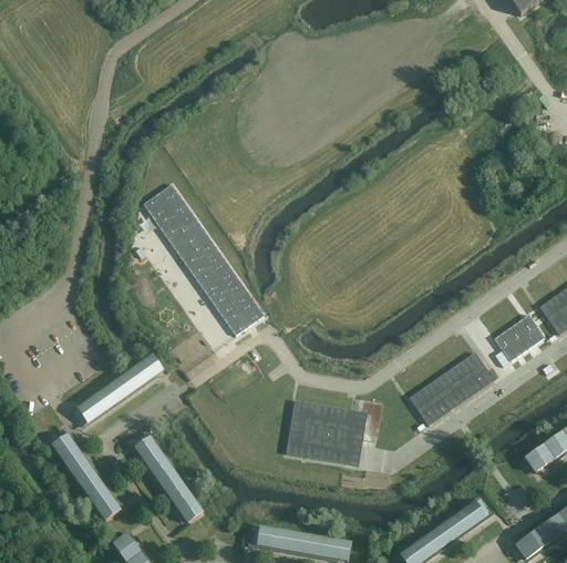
[(512,0),(521,13),(539,0),(512,0)]
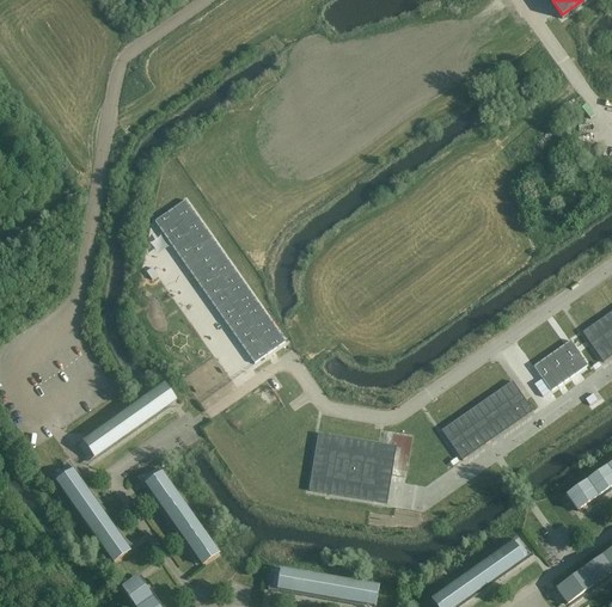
[(256,361),(287,339),(187,197),(157,219),(256,361)]
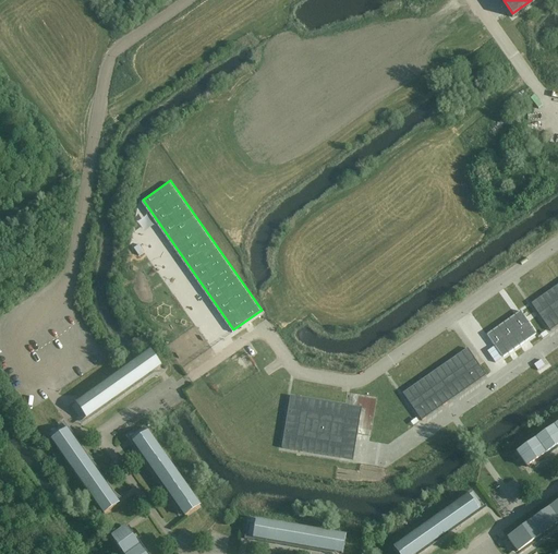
[(557,280),(531,300),(550,327),(557,321),(557,280)]
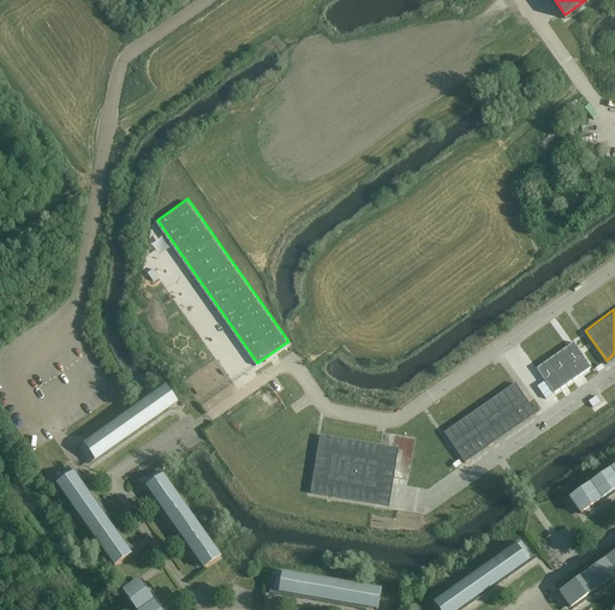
[(587,370),(569,345),(532,371),(550,396),(587,370)]
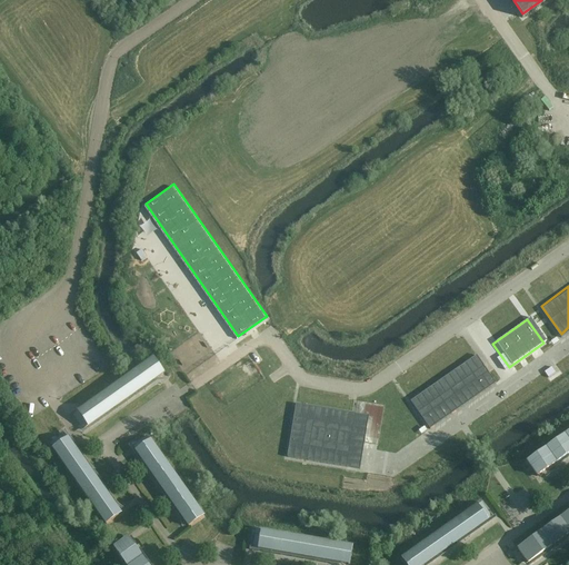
[(430,425),(496,379),(488,368),(477,352),(410,397),(430,425)]
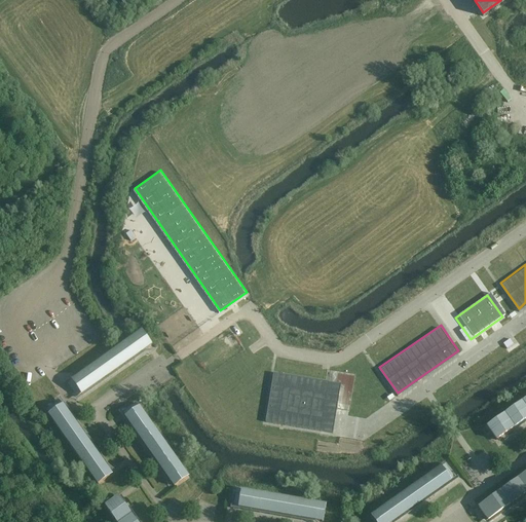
[(77,394),(144,346),(151,341),(142,329),(68,380),(73,388),(77,394)]
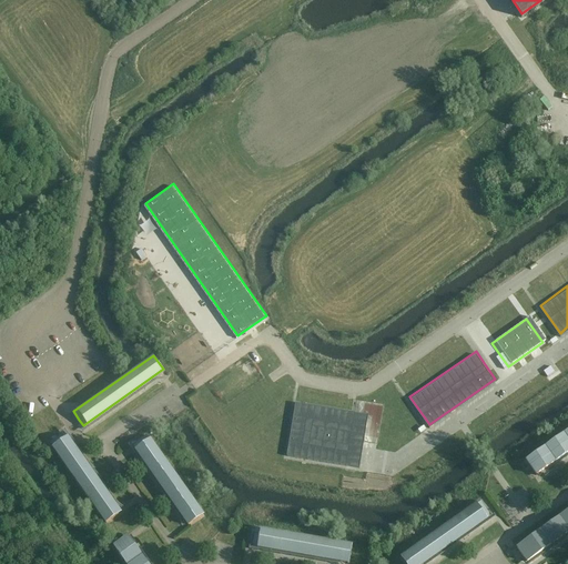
[(367,411),(354,409),(295,400),(286,452),(359,464),(364,437),(367,411)]
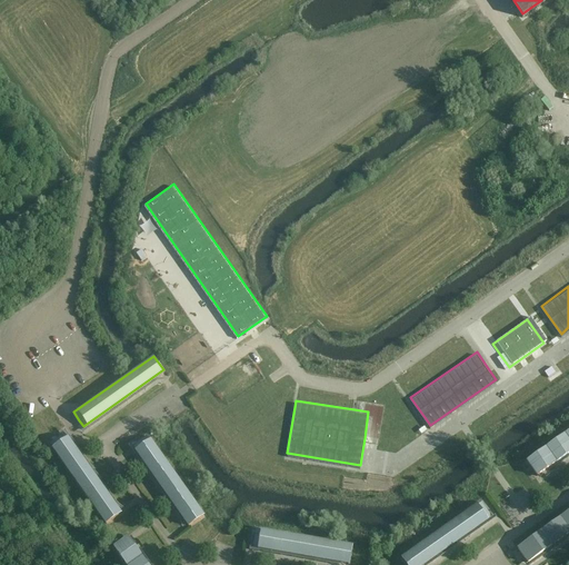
[(568,428),(527,458),(537,473),(568,449),(568,428)]
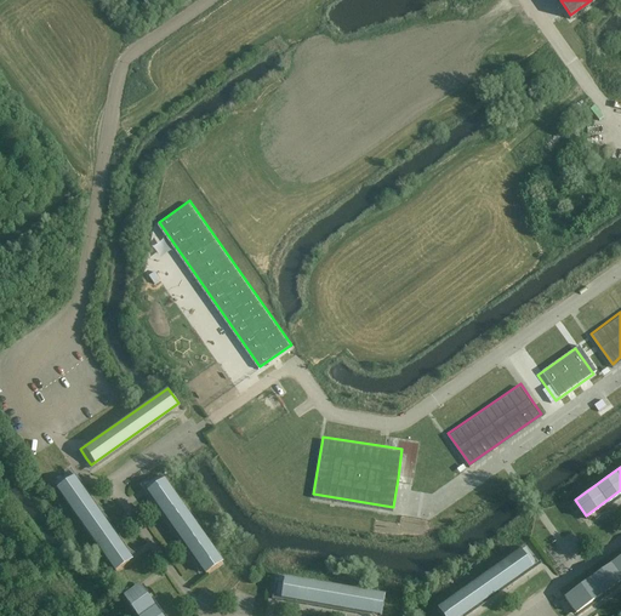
[(131,557),(125,547),(70,469),(64,473),(55,480),(117,568),(131,557)]
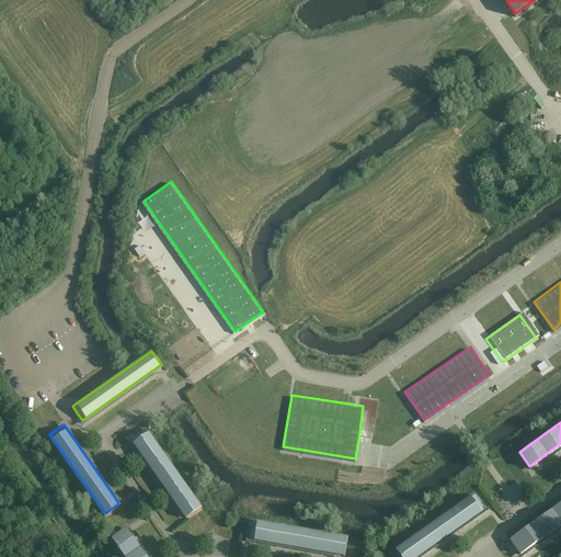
[(145,427),(137,432),(130,436),(181,508),(186,515),(201,506),(145,427)]
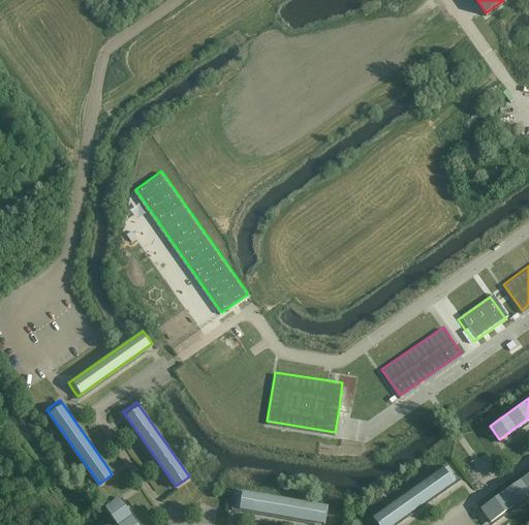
[(389,524),(391,524),(458,476),(454,471),(448,464),(374,516),(380,524),(389,524)]
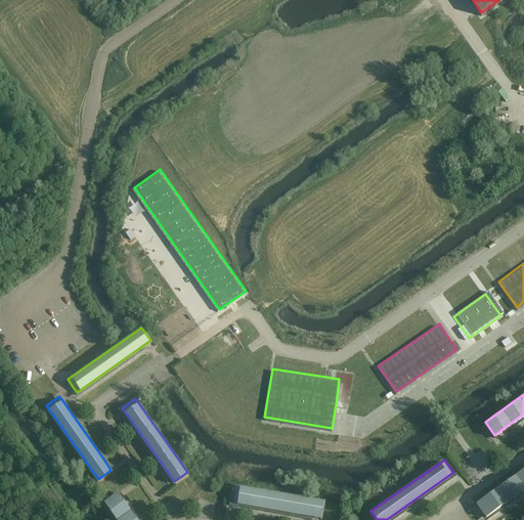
[(523,468),(477,502),(486,515),(523,487),(523,468)]
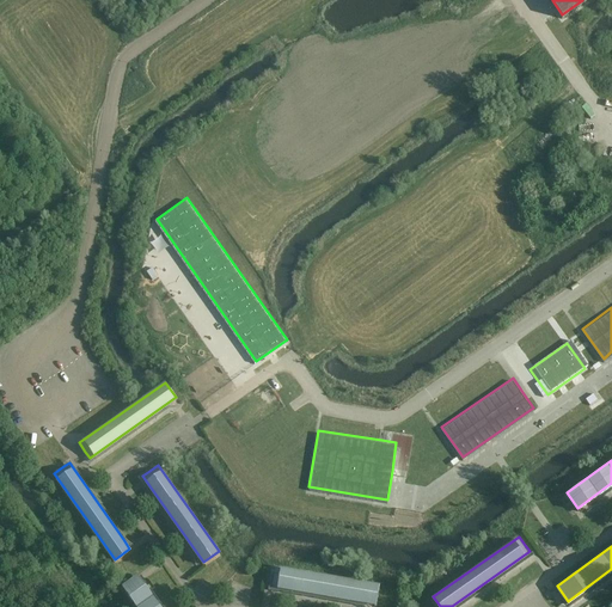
[(274,577),(271,584),(365,601),(375,602),(379,584),(275,565),(274,577)]
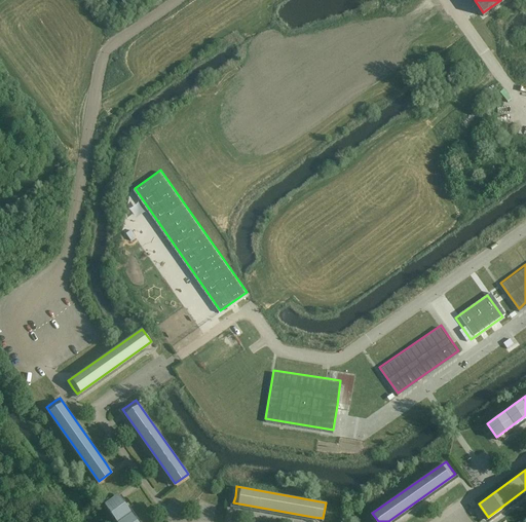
[(139,521),(118,493),(106,502),(118,521),(139,521)]
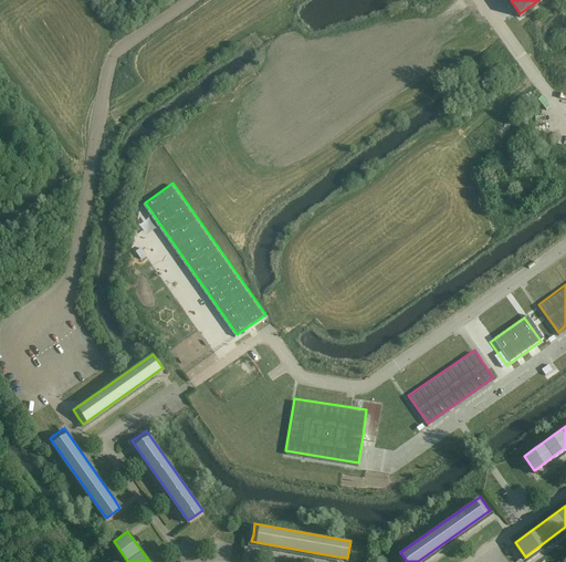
All buildings are outlined.
